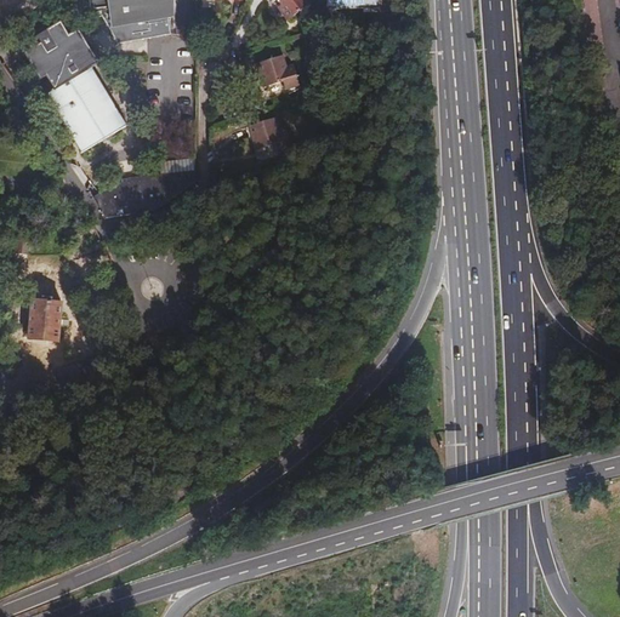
[(118,23),(176,16),(175,0),(114,0),(115,3),(118,23)]
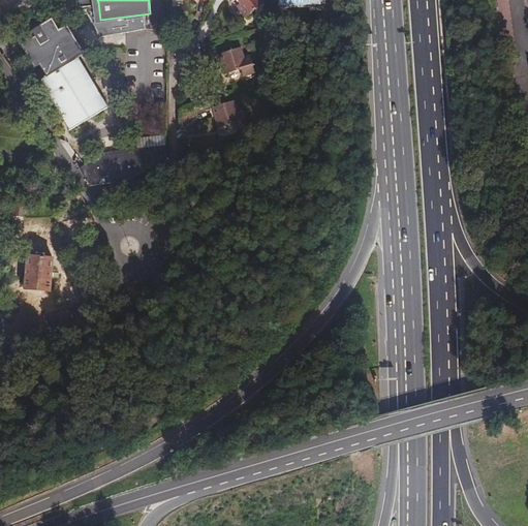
[(229,0),(234,0),(237,4),(235,5),(243,16),(262,0),(229,0)]
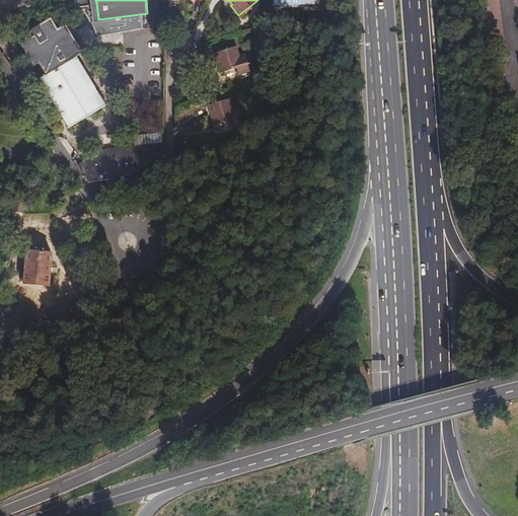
[(50,17),(38,24),(29,29),(33,35),(28,38),(18,44),(33,66),(38,63),(45,73),(42,75),(43,77),(40,78),(69,125),(104,101),(75,55),(82,51),(64,23),(57,28),(50,17)]
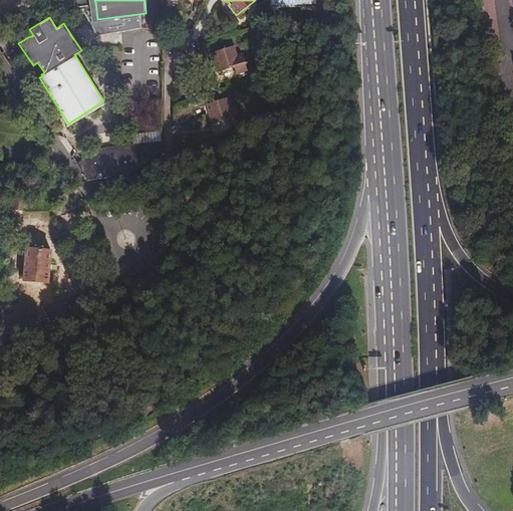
[(269,46),(269,28),(260,28),(260,46),(269,46)]
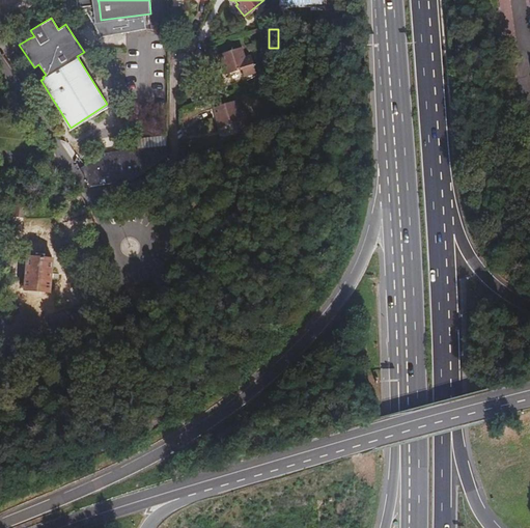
[(245,56),(242,47),(219,53),(225,73),(242,67),(244,75),(255,72),(250,54),(245,56)]
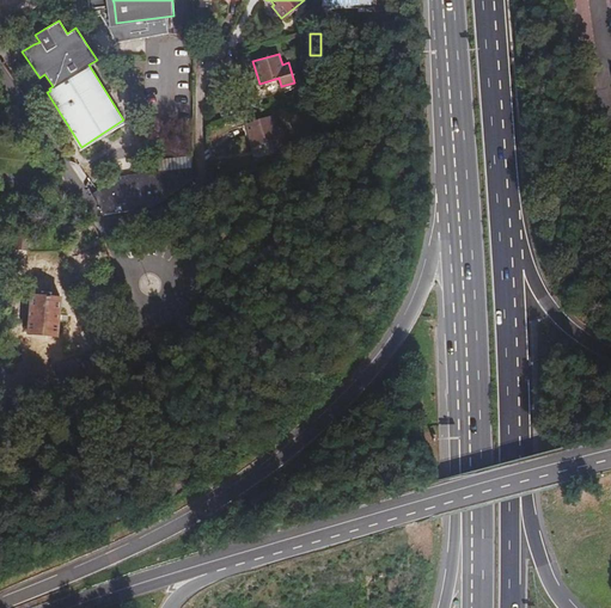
[(273,126),(269,115),(243,123),(250,147),(269,141),(272,147),(286,143),(279,123),(273,126)]
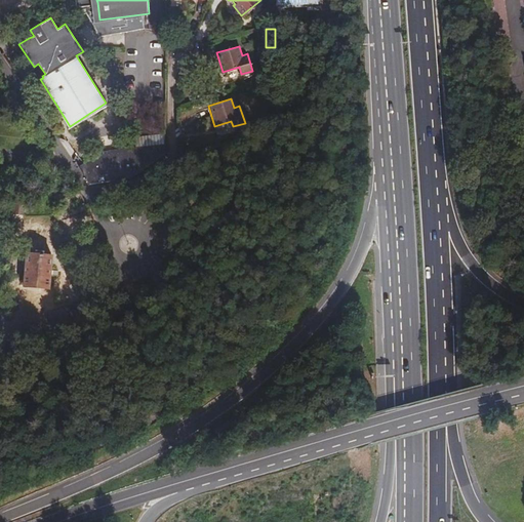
[(79,165),(90,182),(131,174),(164,153),(164,133),(132,136),(133,147),(125,149),(125,152),(103,156),(96,158),(79,165)]
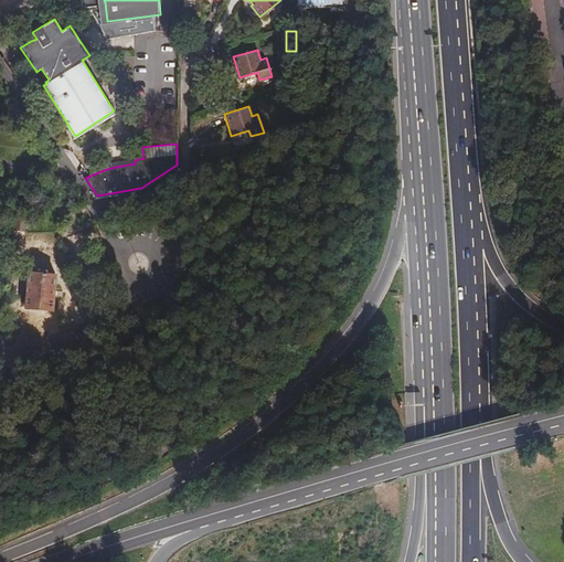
[(53,275),(27,273),(23,308),(50,310),(53,275)]
